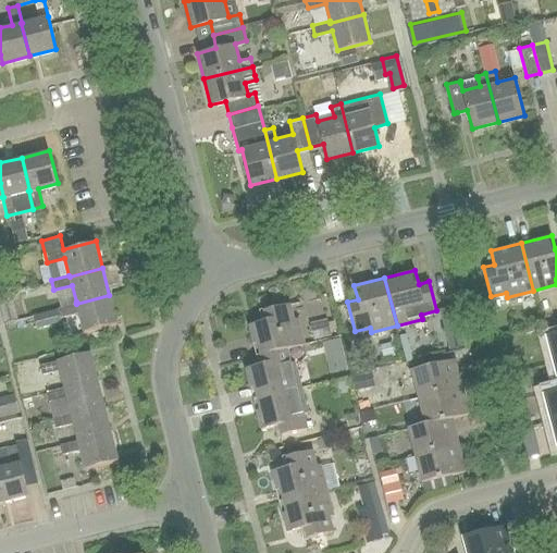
[(116,322),(109,295),(76,304),(76,302),(58,307),(61,316),(78,311),(84,331),(116,322)]
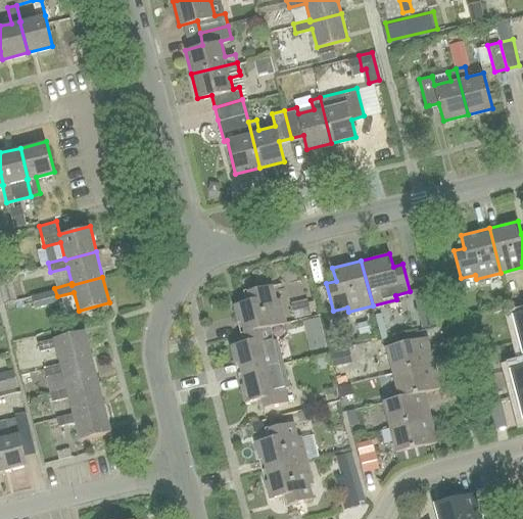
[(11,280),(0,282),(0,290),(3,301),(16,298),(11,280)]
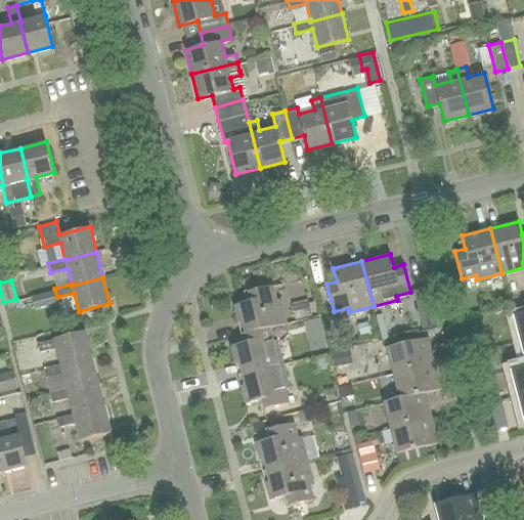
[(269,326),(269,327),(287,322),(279,298),(276,299),(272,285),(245,291),(247,301),(234,304),(242,333),(269,326)]
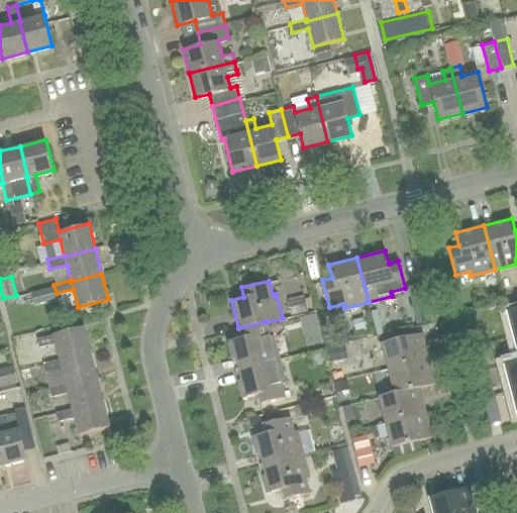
[(425,301),(420,282),(407,285),(412,304),(425,301)]
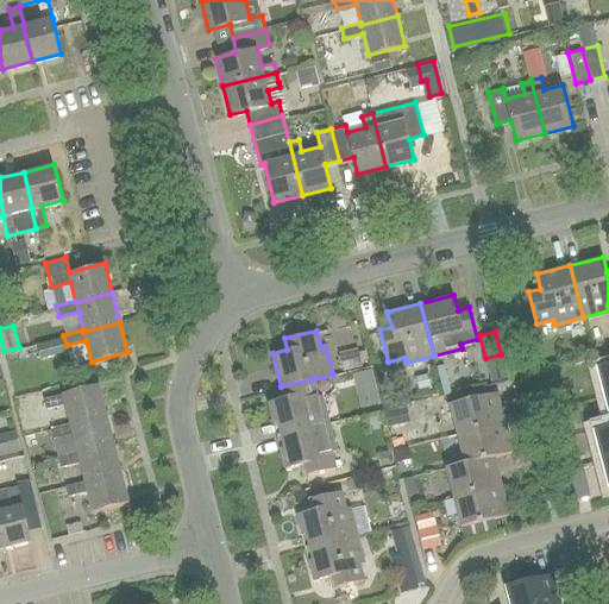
[(67,348),(63,335),(36,343),(39,356),(67,348)]
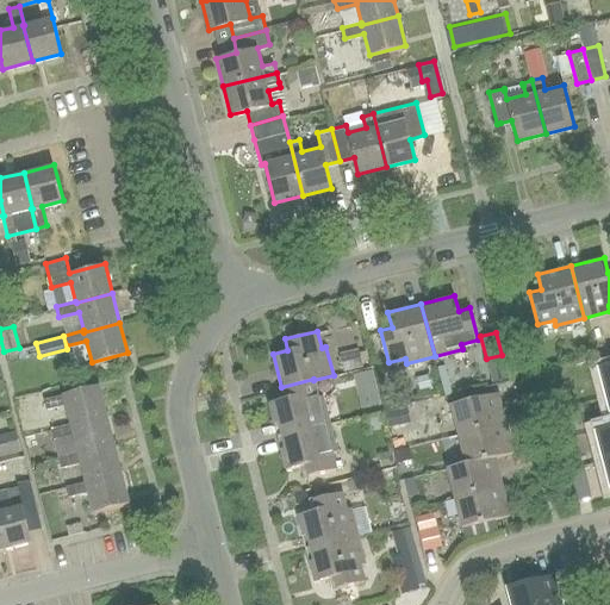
[(609,362),(598,366),(605,395),(609,394),(609,362)]
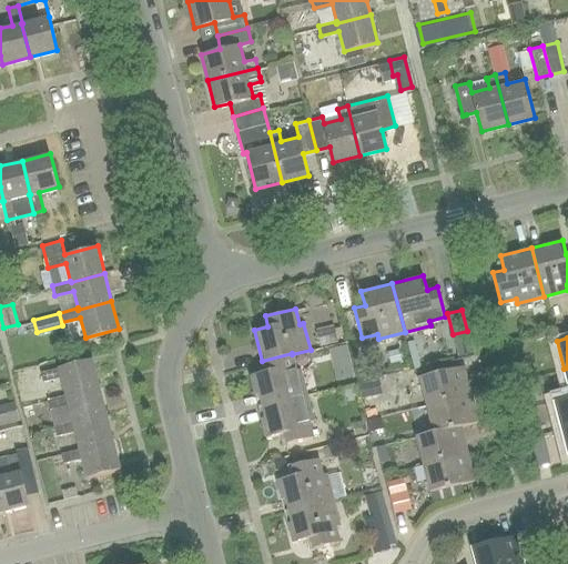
[(328,346),(333,362),(351,358),(346,342),(328,346)]
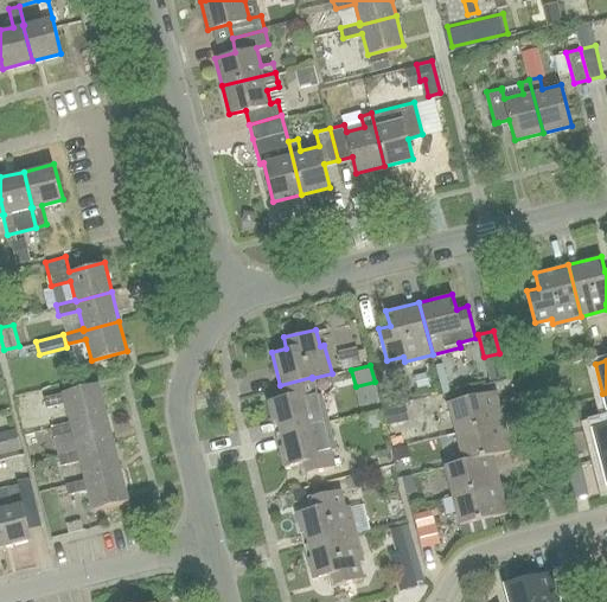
[(315,394),(312,378),(312,377),(280,385),(282,396),(268,399),(276,433),(327,420),(320,392),(315,394)]
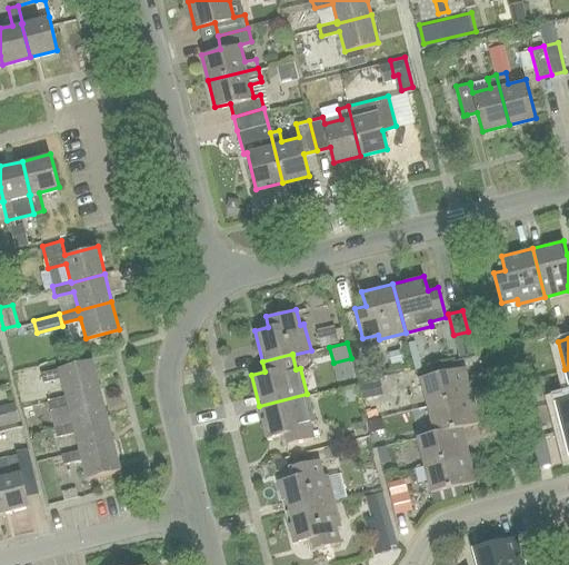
[(66,395),(99,387),(92,359),(59,367),(40,372),(42,380),(61,376),(66,394),(66,395)]
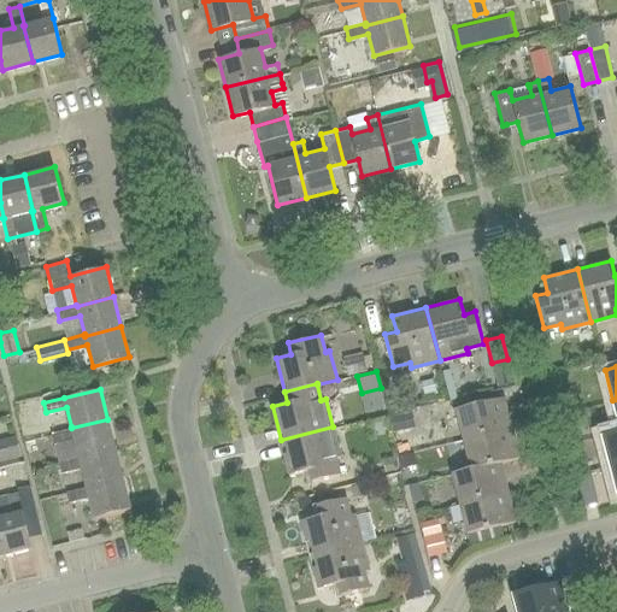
[(456,407),(463,437),(469,436),(506,428),(511,427),(504,395),(456,407)]
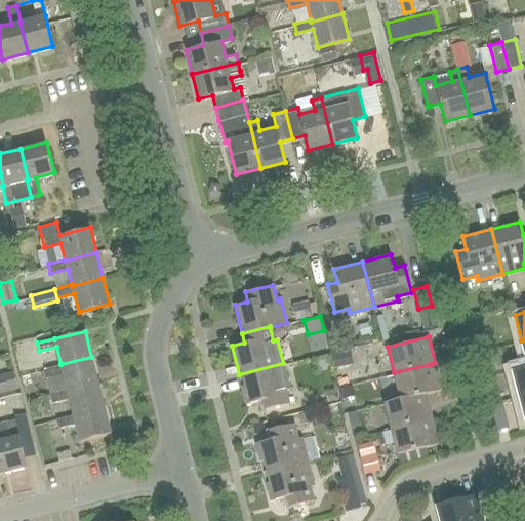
[(347,349),(331,352),(334,365),(350,362),(347,349)]
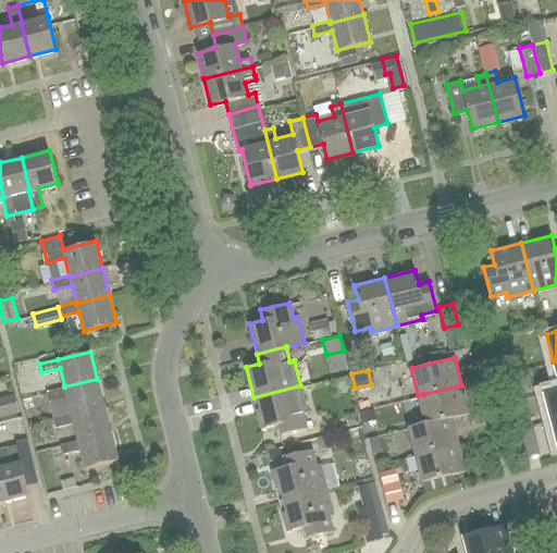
[(104,405),(97,379),(64,386),(64,385),(46,390),(49,400),(66,395),(71,413),(71,414),(104,405)]
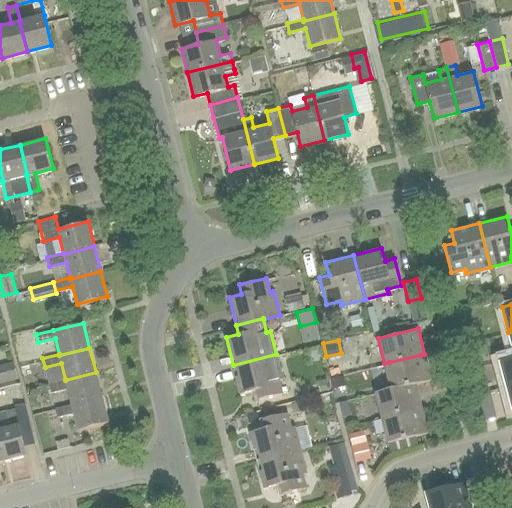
[(282,377),(276,354),(233,365),(240,393),(252,390),(255,399),(282,392),(278,378),(282,377)]
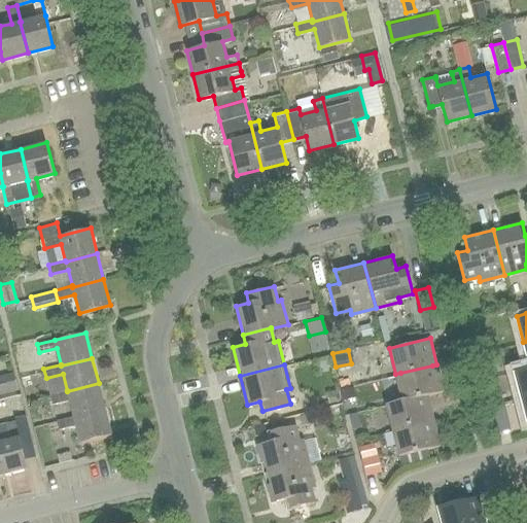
[(444,390),(436,364),(432,365),(400,373),(395,374),(401,399),(407,397),(407,398),(423,394),(423,395),(427,394),(444,390)]
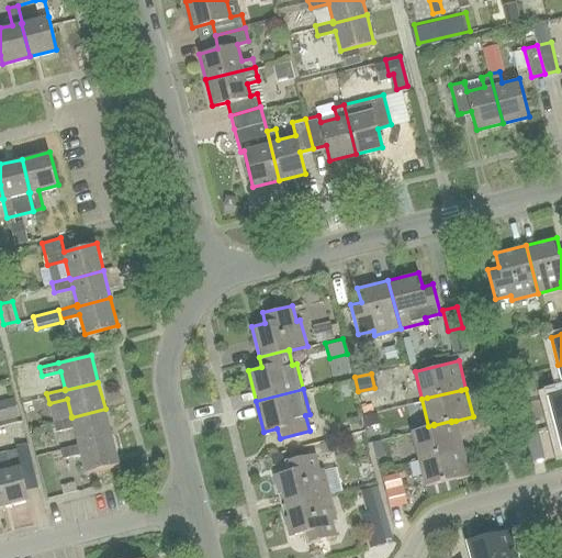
[(561,422),(561,391),(548,395),(555,424),(561,422)]
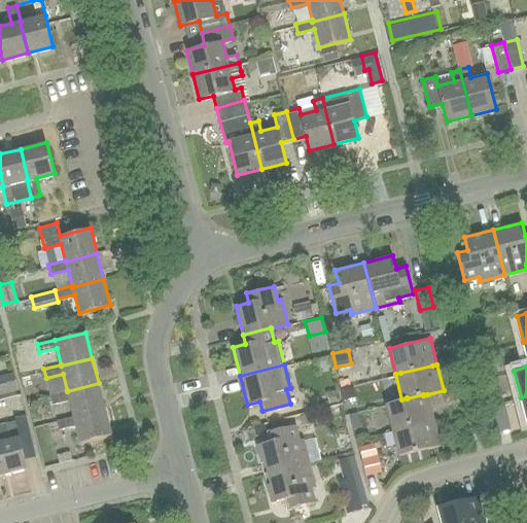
[(0,392),(16,388),(12,371),(0,374),(0,392)]
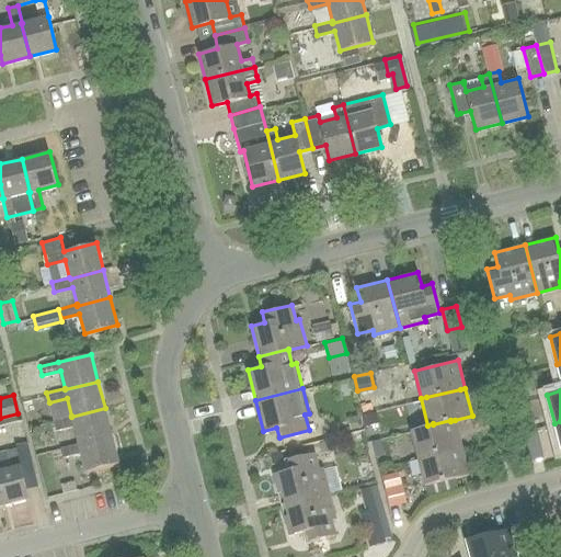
[(112,435),(105,408),(71,417),(71,416),(54,420),(56,429),(73,424),(78,442),(79,444),(112,435)]
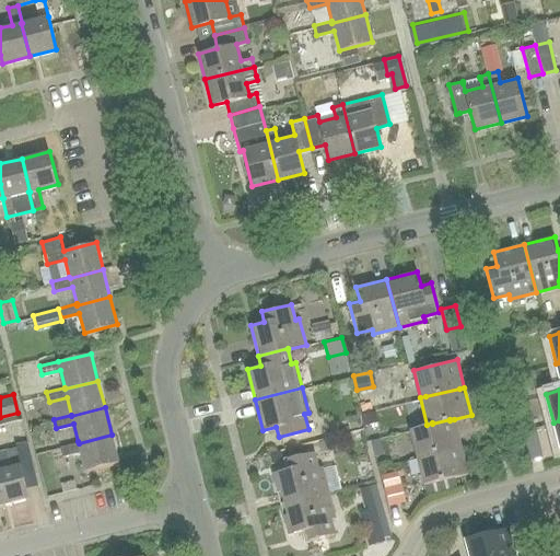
[(410,429),(417,455),(422,454),(456,447),(461,446),(454,419),(450,420),(450,419),(432,424),(432,423),(427,425),(410,429)]
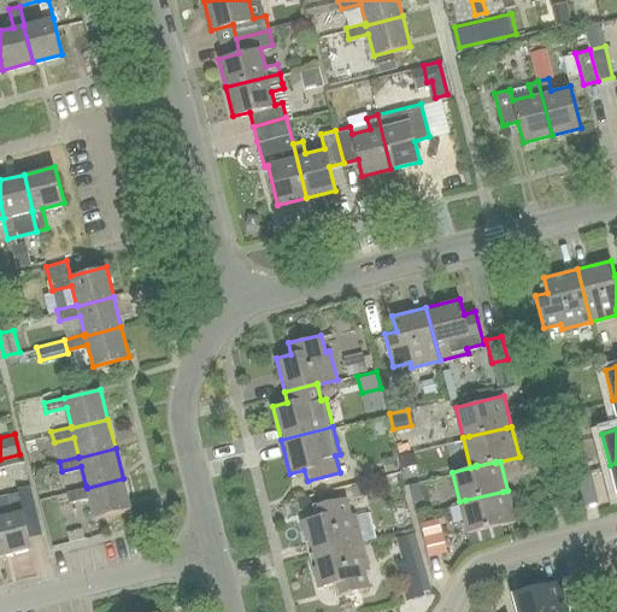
[(130,508),(123,478),(87,488),(86,486),(66,490),(69,501),(88,496),(94,518),(130,508)]
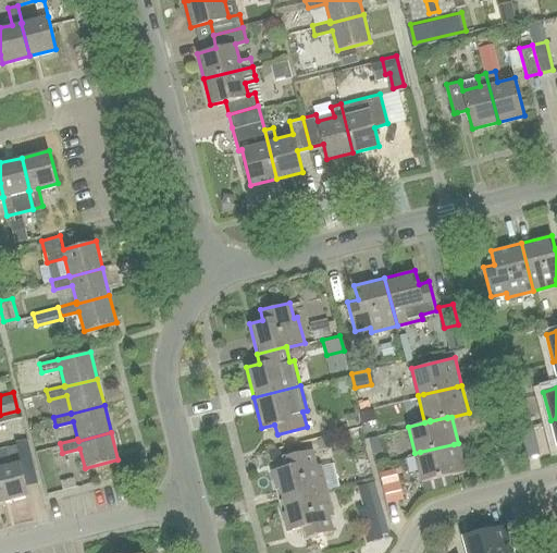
[(28,494),(26,483),(37,481),(25,437),(15,440),(16,444),(8,446),(12,464),(0,466),(0,498),(1,502),(28,494)]
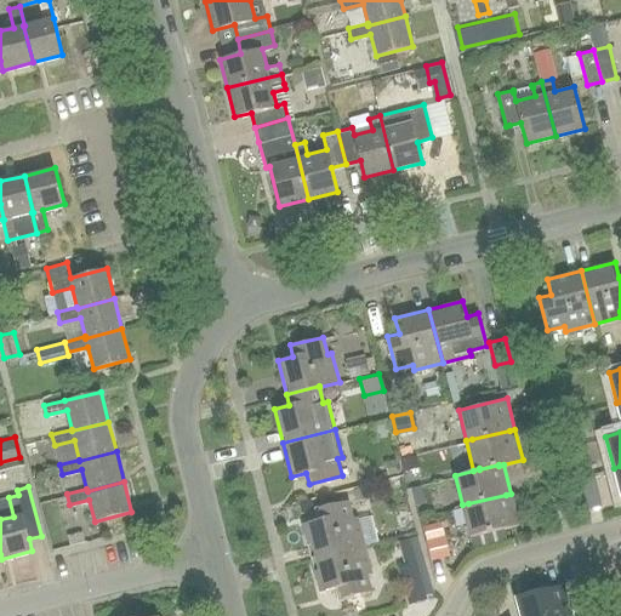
[(468,503),(462,505),(471,536),(519,524),(511,494),(506,495),(468,503)]
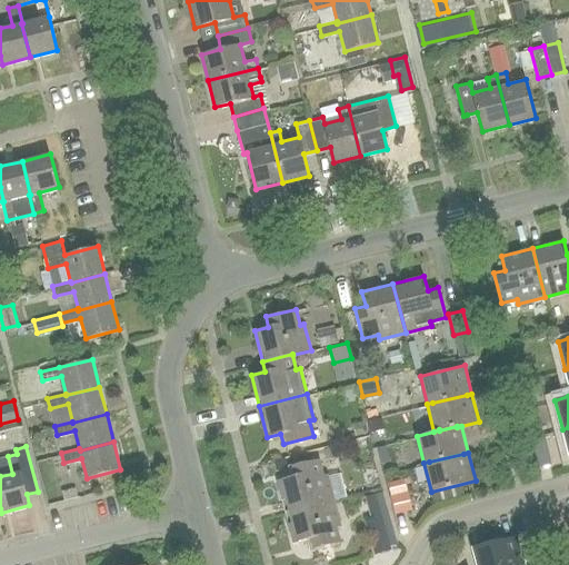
[(286,511),(333,498),(327,473),(322,474),(319,458),(289,466),(291,476),(278,479),(286,511)]
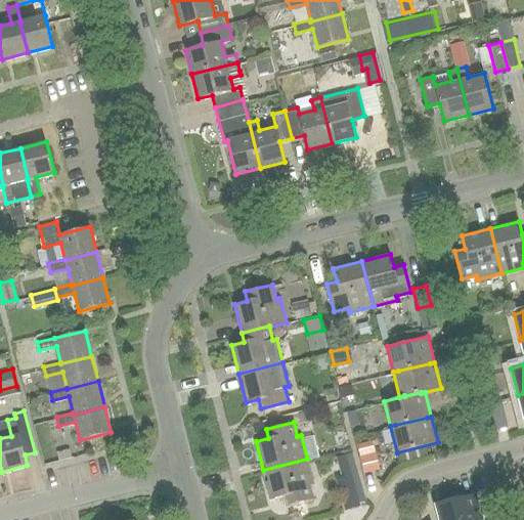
[(375,450),(359,455),(364,471),(379,468),(375,450)]
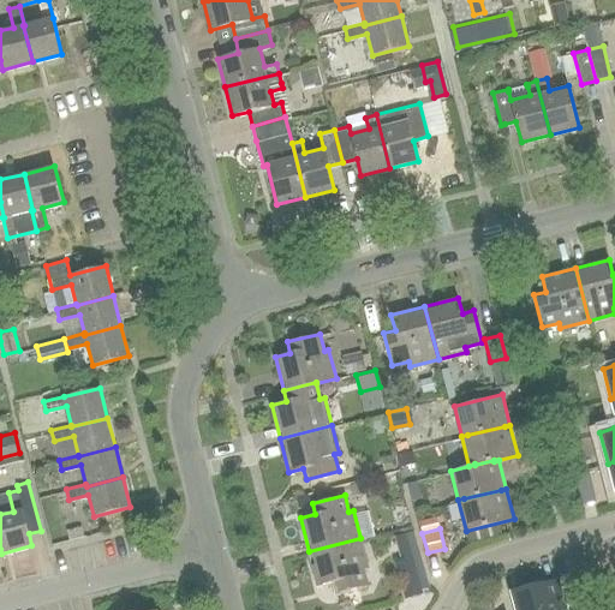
[(368,567),(360,538),(309,551),(317,586),(332,581),(335,593),(368,585),(363,568),(368,567)]
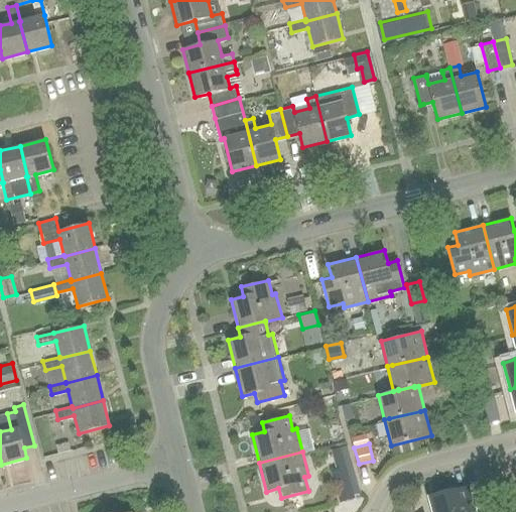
[(340,502),(355,497),(345,465),(331,470),(340,502)]
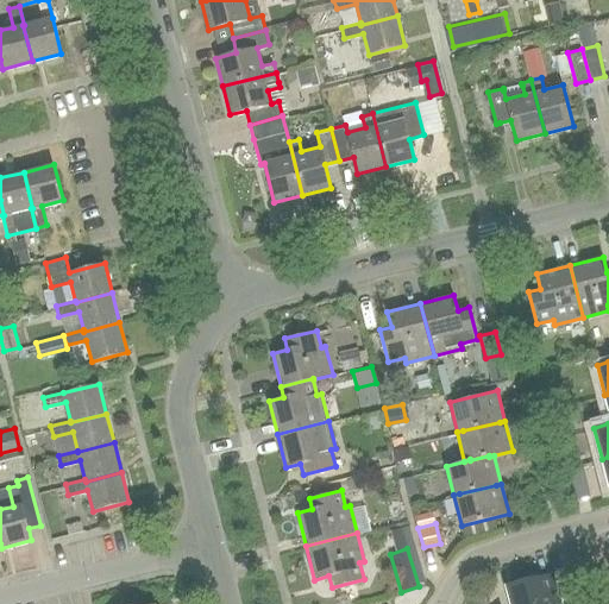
[(506,584),(510,603),(552,603),(562,602),(553,572),(506,584)]
